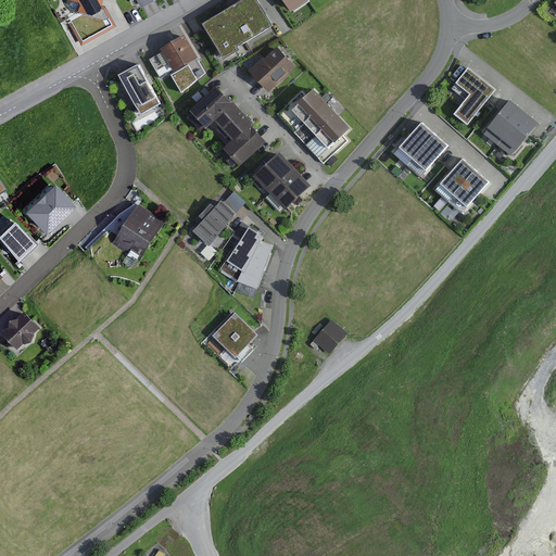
[(99,5),(100,0),(64,0),(66,0),(65,4),(68,12),(102,21),(105,19),(110,26),(81,41),(71,22),(67,24),(80,47),(115,27),(103,8),(99,5)]
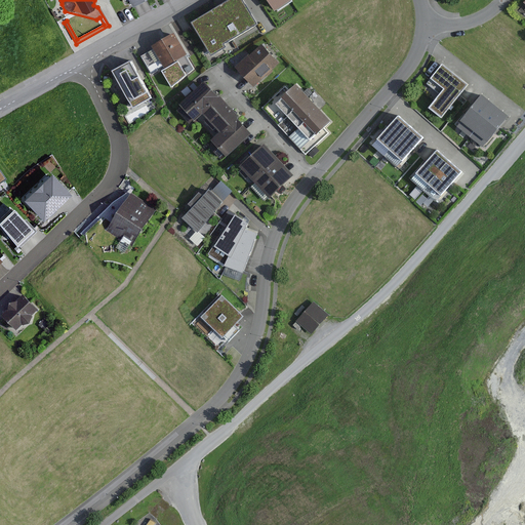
[(257,25),(242,0),(228,0),(191,23),(211,56),(227,47),(225,44),(257,25)]
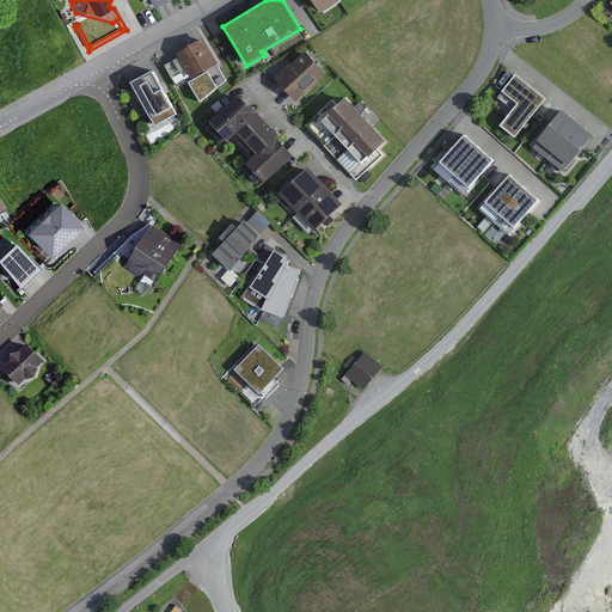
[(340,0),(311,0),(320,13),(340,0)]
